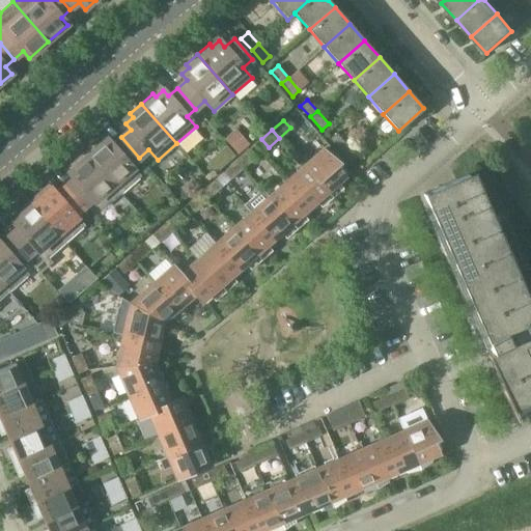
[(340,151),(347,145),(337,133),(330,139),(340,151)]
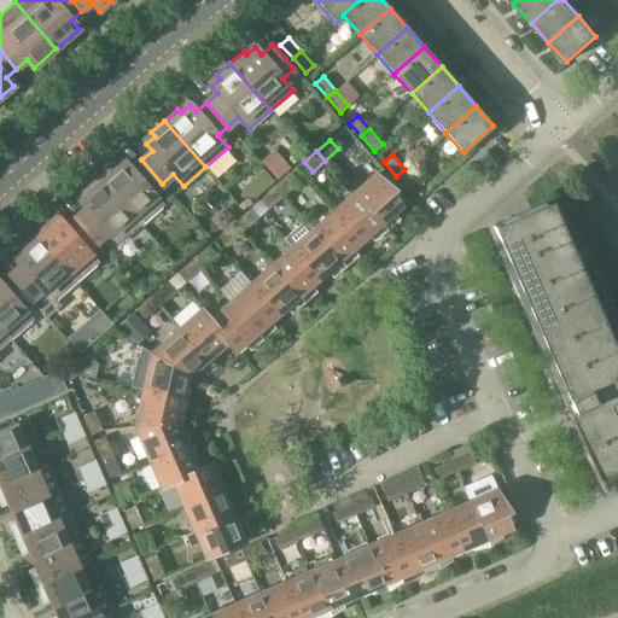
[(280,156),(267,168),(277,179),(290,167),(280,156)]
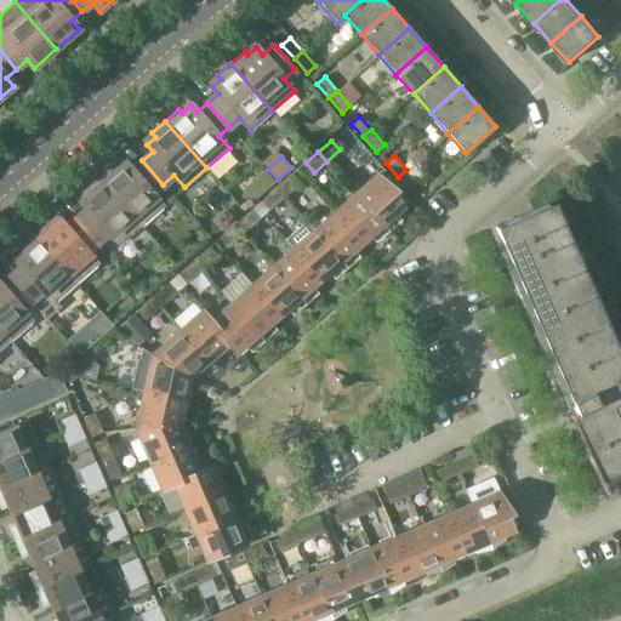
[(113,166),(100,178),(141,226),(163,206),(153,194),(163,184),(142,160),(131,170),(125,163),(117,170),(113,166)]
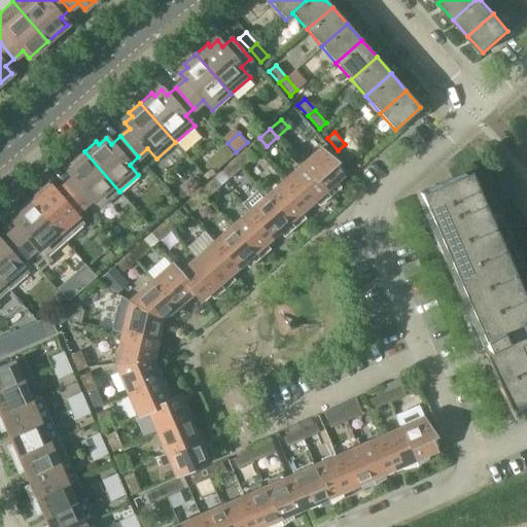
[(355,156),(345,144),(338,150),(349,162),(355,156)]
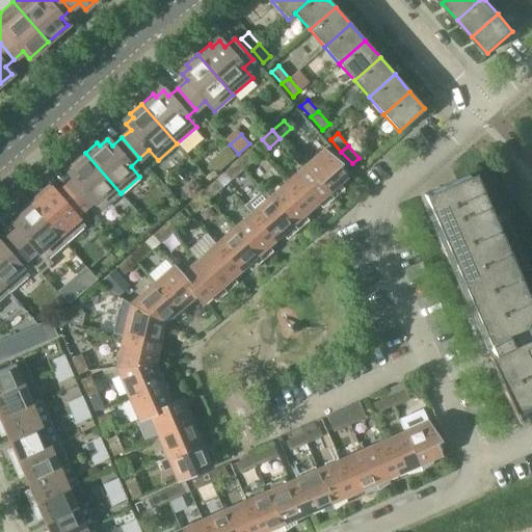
[(217,154),(225,164),(235,156),(227,147),(217,154)]
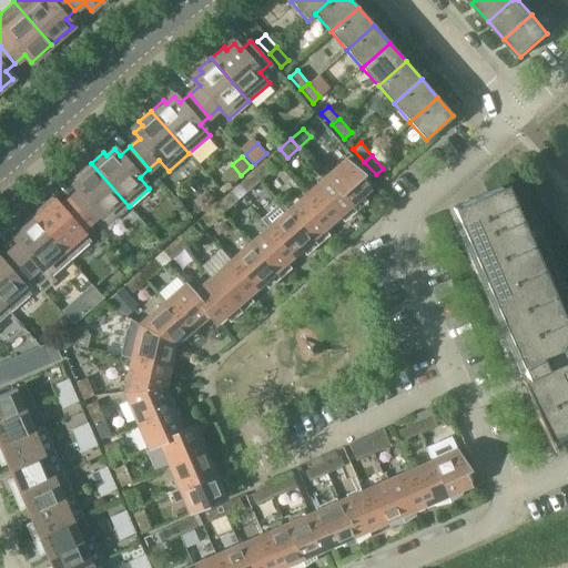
[(345,160),(325,178),(356,212),(367,202),(362,195),(371,189),(361,178),(363,175),(345,160)]
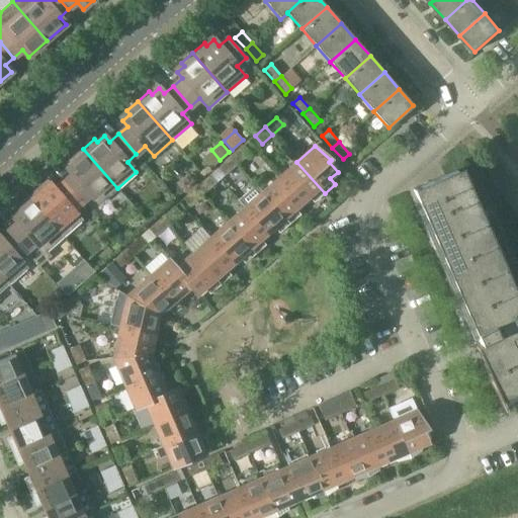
[(231,157),(238,165),(249,155),(242,148),(231,157)]
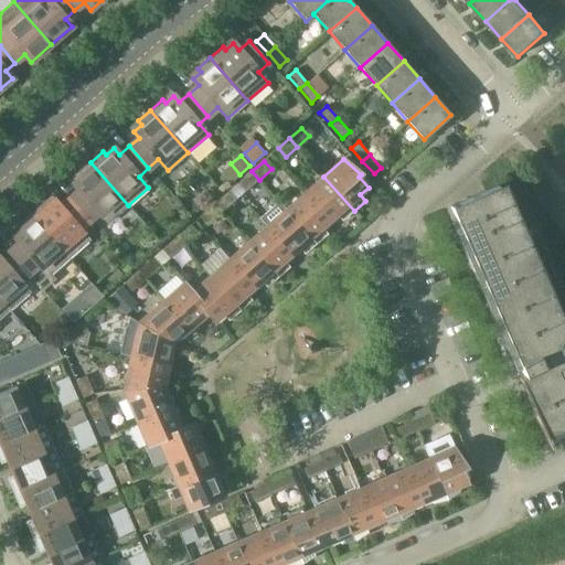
[(108,223),(128,205),(91,162),(78,173),(82,177),(74,183),(80,190),(70,199),(88,221),(98,212),(108,223)]
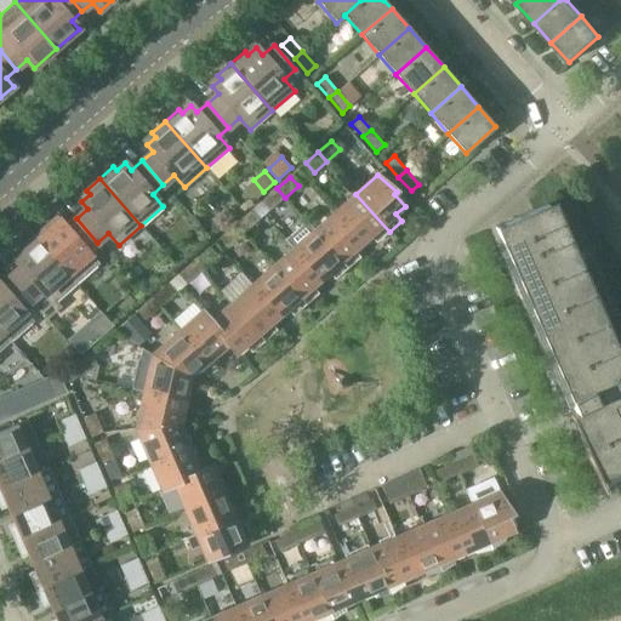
[(272,209),(285,198),(277,188),(265,199),(272,209)]
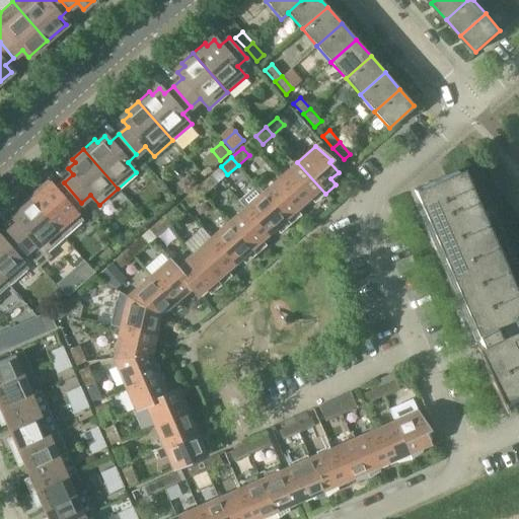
[(314,203),(325,194),(297,162),(280,177),(303,204),(309,198),(314,203)]
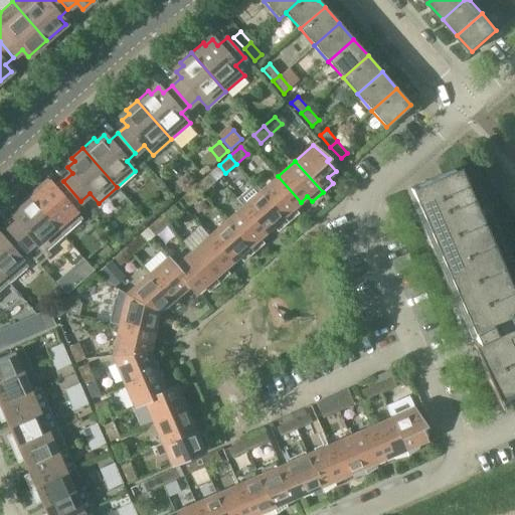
[(442,174),(409,188),(477,342),(472,344),(478,356),(481,364),(496,399),(497,399),(514,391),(514,324),(510,313),(514,310),(511,302),(514,300),(514,299),(504,286),(501,279),(506,277),(494,263),(494,262),(491,264),(488,256),(491,255),(496,253),(484,239),(484,238),(481,240),(478,233),(481,232),(485,230),(474,216),(474,215),(471,217),(468,210),(471,208),(475,207),(464,193),(464,192),(461,194),(458,187),(461,185),(465,184),(454,169),(442,174)]
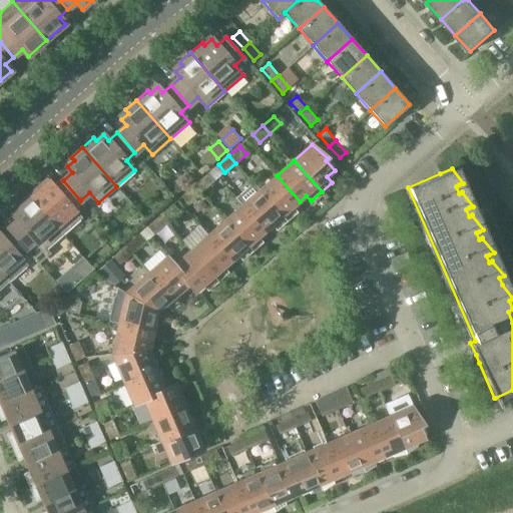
[(277,175),(260,190),(277,209),(287,221),(298,212),(293,206),(300,201),(277,175)]
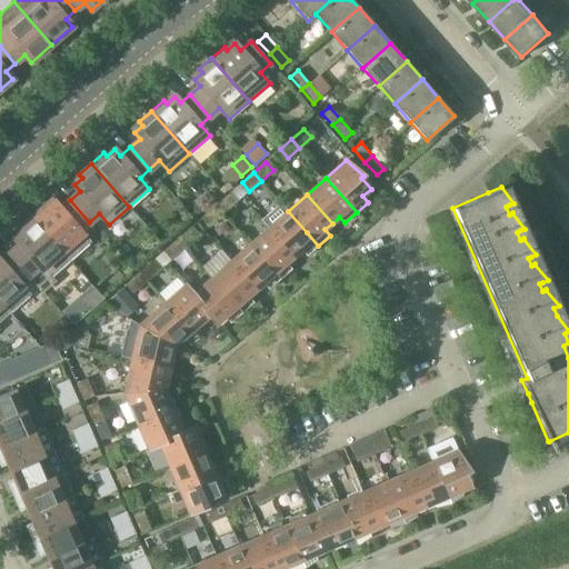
[(216,206),(223,215),(235,203),(228,196),(216,206)]
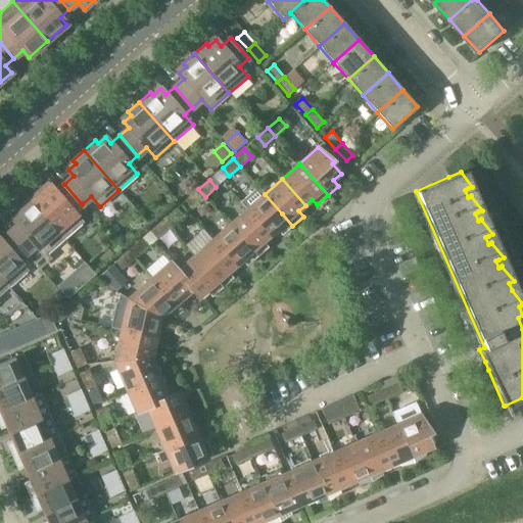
[(40,189),(29,199),(63,238),(82,222),(74,211),(82,204),(64,184),(55,191),(50,186),(43,192),(40,189)]
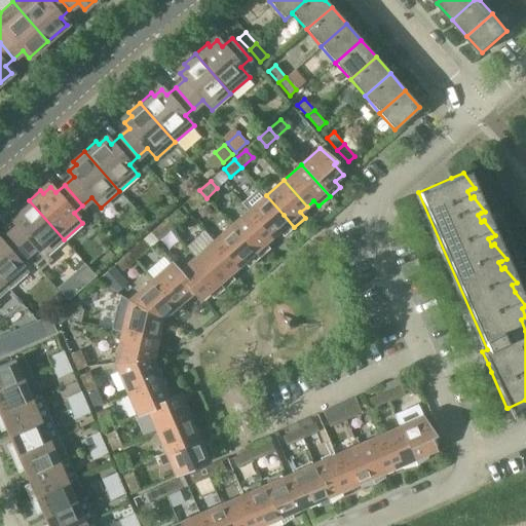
[(284,236),(294,227),(284,215),(266,195),(259,187),(241,202),(249,211),(252,215),(272,237),(278,231),(284,236)]
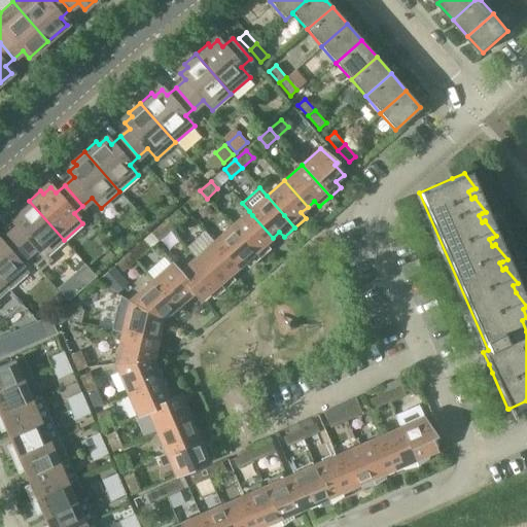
[(196,208),(207,199),(200,190),(189,200),(196,208)]
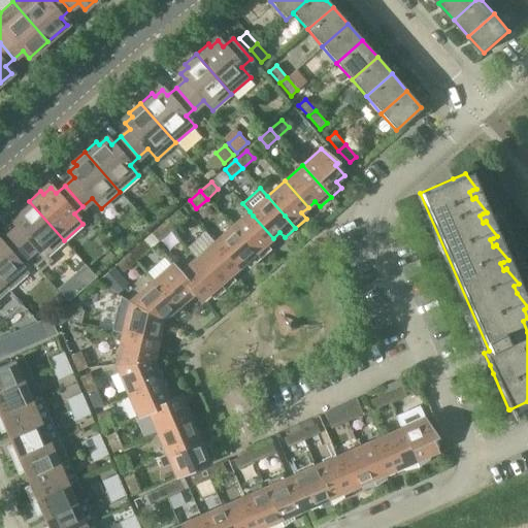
[(27,255),(27,256),(39,270),(51,261),(46,257),(64,240),(29,201),(18,211),(21,215),(13,221),(19,227),(9,234),(27,255)]
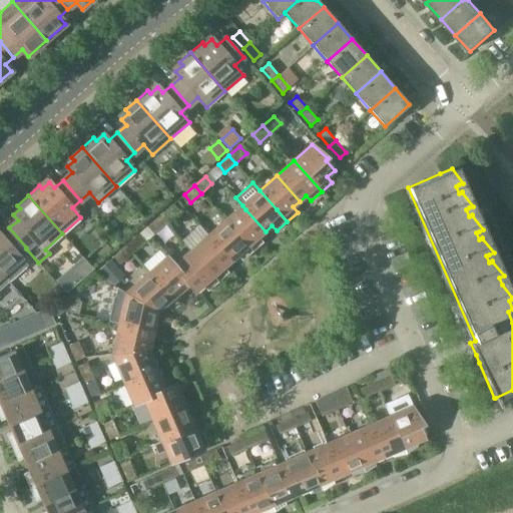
[(238,209),(225,220),(252,251),(264,242),(259,237),(266,231),(245,209),(242,205),(238,209)]
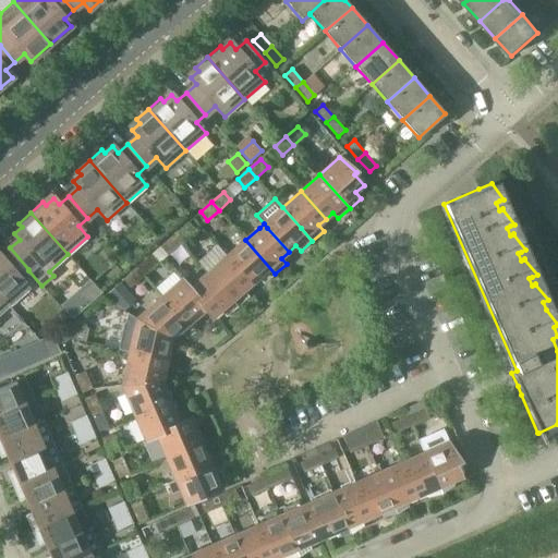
[(174,234),(181,243),(193,232),(185,225),(174,234)]
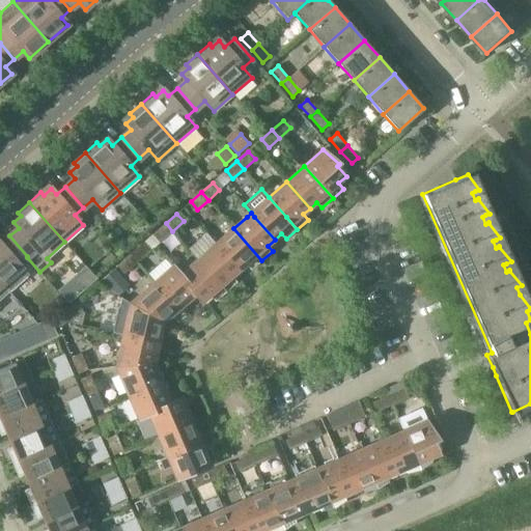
[(162,241),(172,231),(166,223),(155,232),(162,241)]
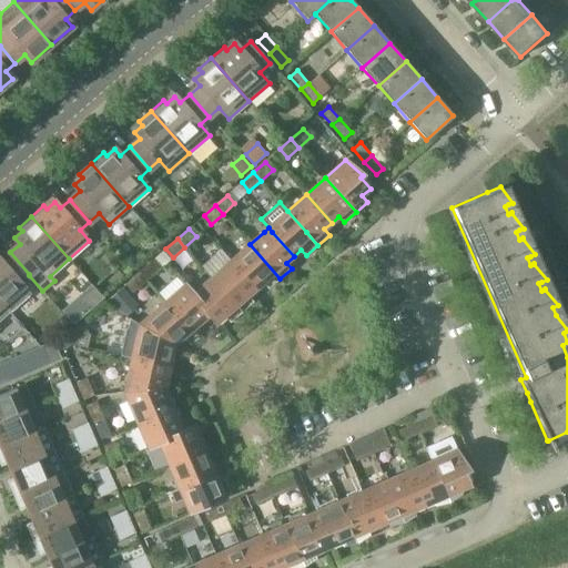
[(269,288),(280,279),(250,244),(231,261),(255,290),(263,283),(269,288)]
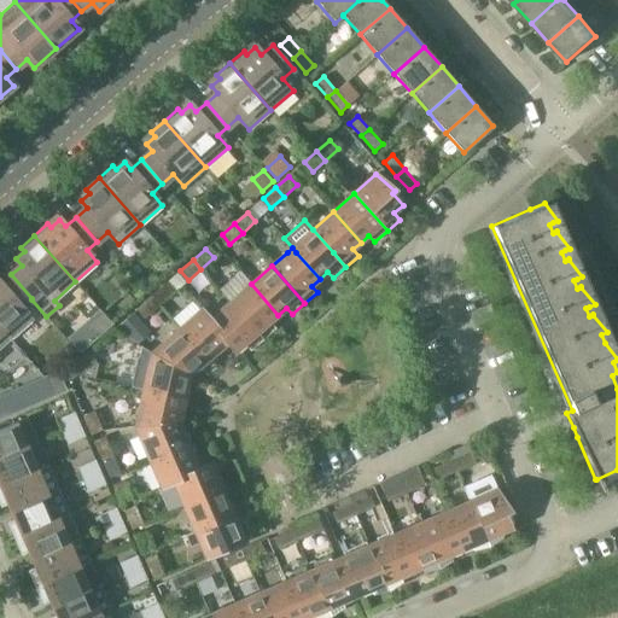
[(0,327),(10,339),(31,320),(22,308),(31,299),(31,298),(11,274),(0,284),(0,283),(0,327)]
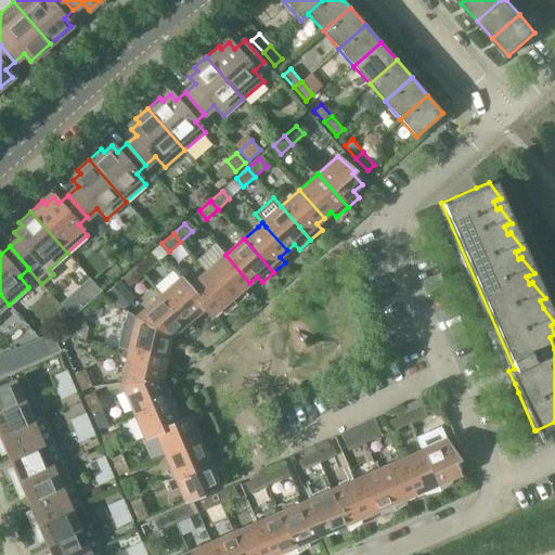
[(226,255),(207,271),(236,305),(248,295),(243,289),(249,283),(226,255)]
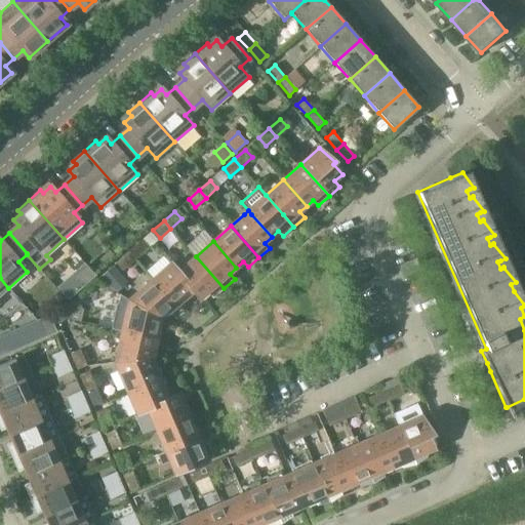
[(128,251),(135,259),(147,249),(139,242),(128,251)]
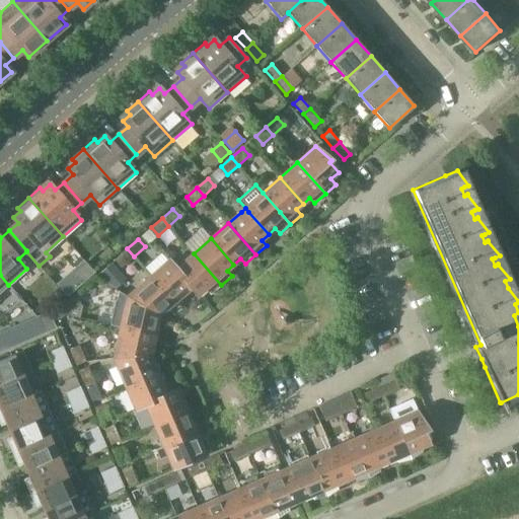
[(124,266),(134,256),(127,248),(117,257),(124,266)]
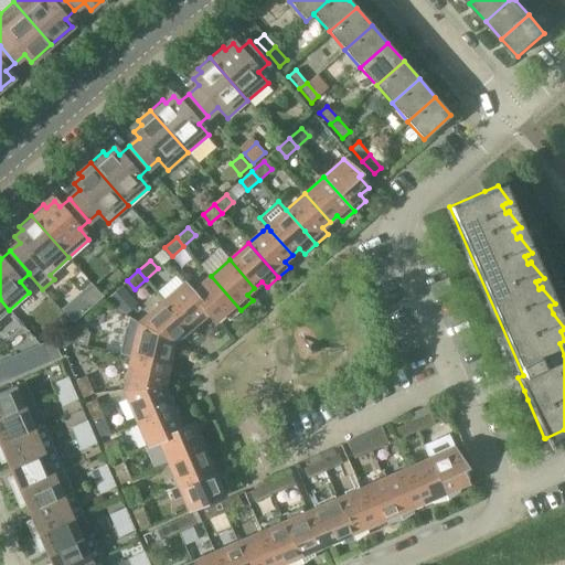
[(211,276),(192,292),(209,312),(208,312),(215,322),(223,315),(228,321),(241,310),(211,276)]
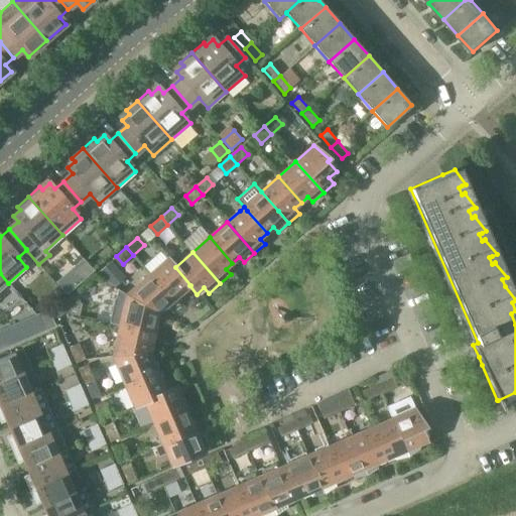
[(173,299),(189,285),(190,285),(175,267),(168,258),(150,274),(166,292),(173,299)]
